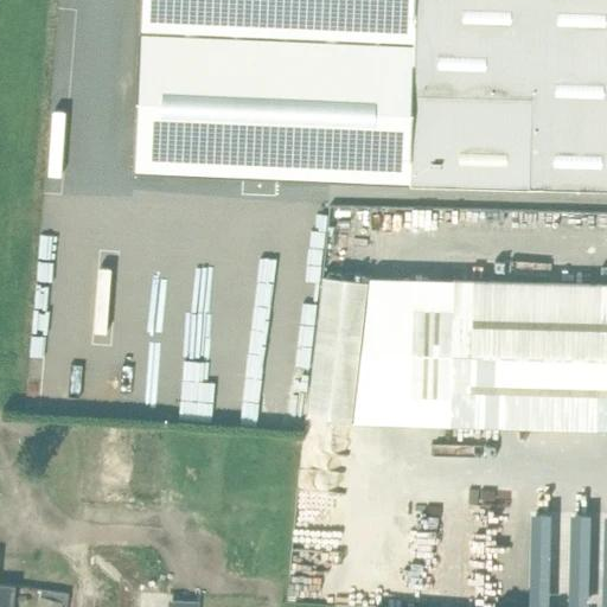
[(140,0),(133,172),(409,184),(410,184),(415,0),(140,0)]
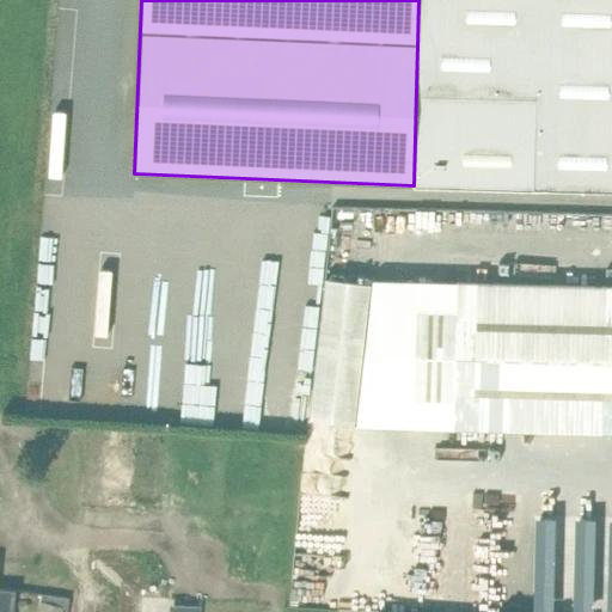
[(611,0),(418,0),(414,185),(611,190),(611,0)]
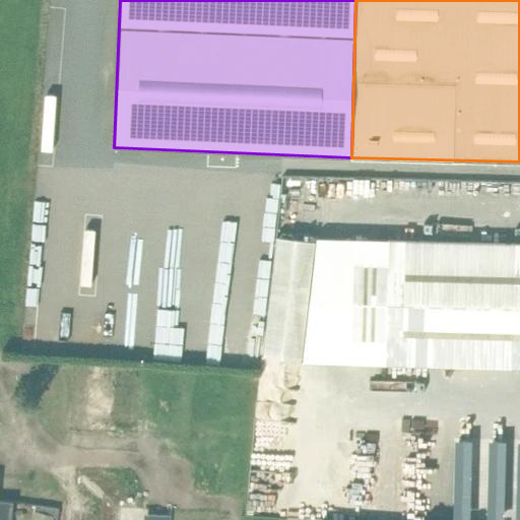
[(278,237),(264,355),(302,361),(316,241),(278,237)]
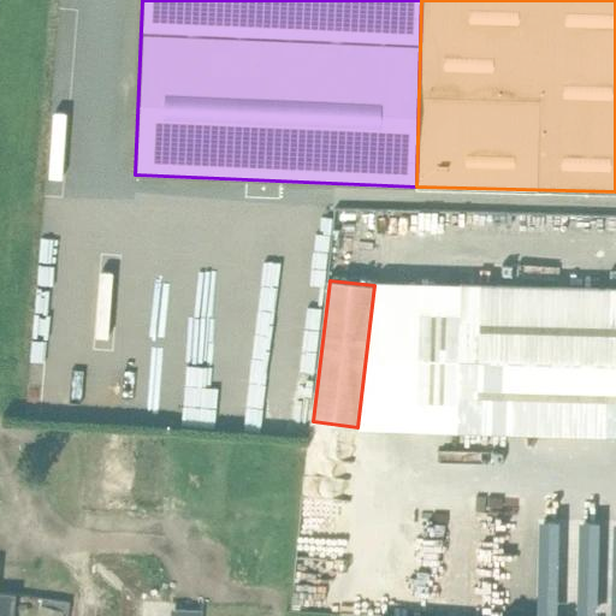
[(377,280),(360,428),(455,432),(615,436),(615,288),(458,284),(377,280)]
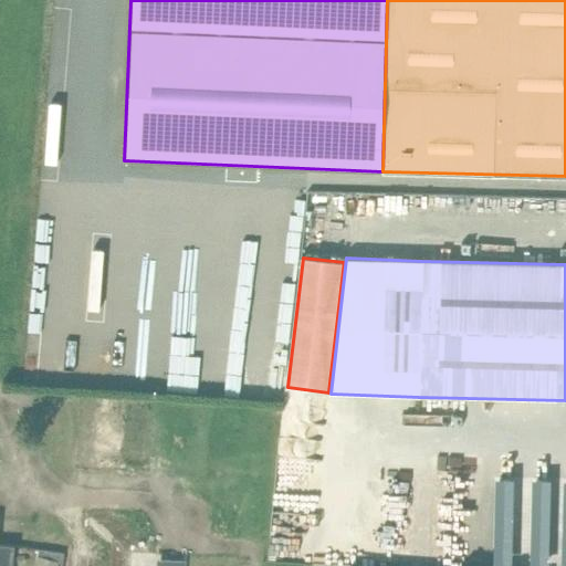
[(0,565),(12,565),(14,546),(11,546),(0,545),(0,565)]
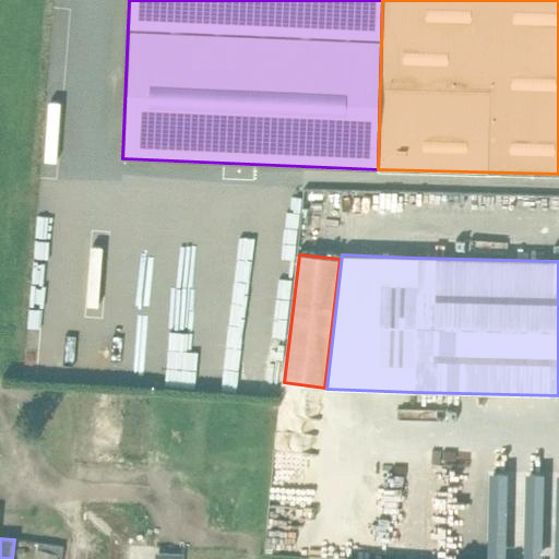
[(36,539),(32,558),(58,558),(61,544),(36,539)]
